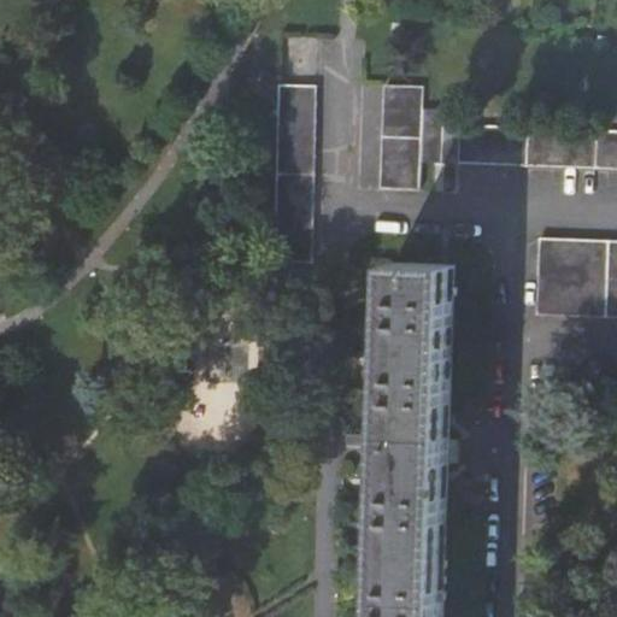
[(571,47),(589,50),(592,39),(574,36),(571,47)]
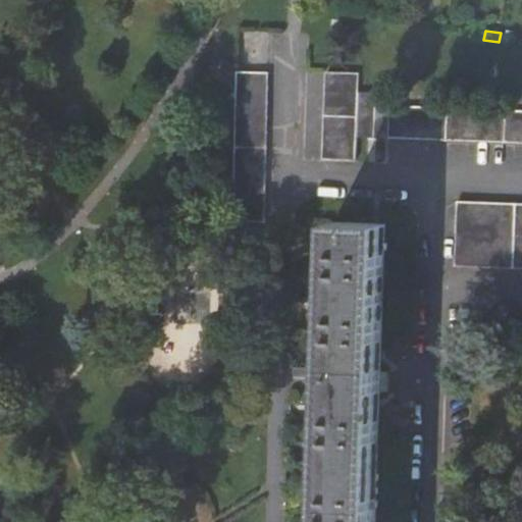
[(265,220),(266,209),(270,88),(271,71),(266,70),(238,69),(233,219),(242,220),(265,220)]
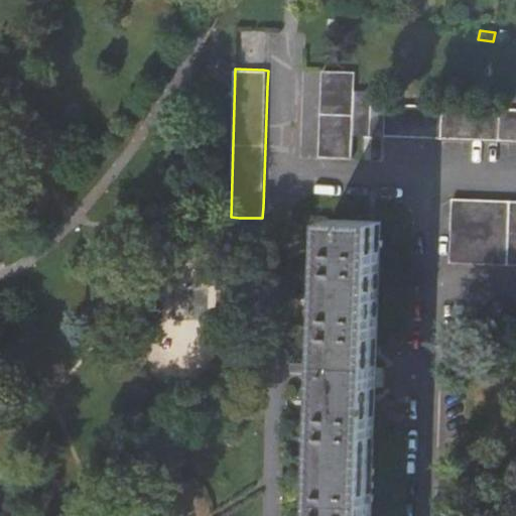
[(355,134),(357,89),(357,73),(326,72),(323,159),(354,160),(355,134)]
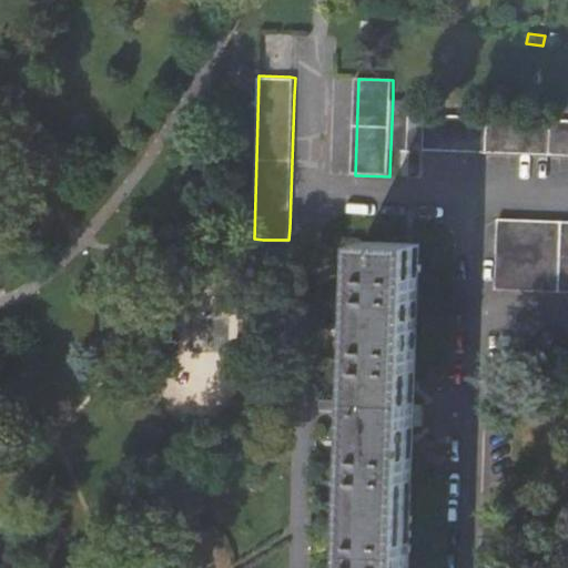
[(354,140),(355,91),(336,91),(335,140),(354,140)]
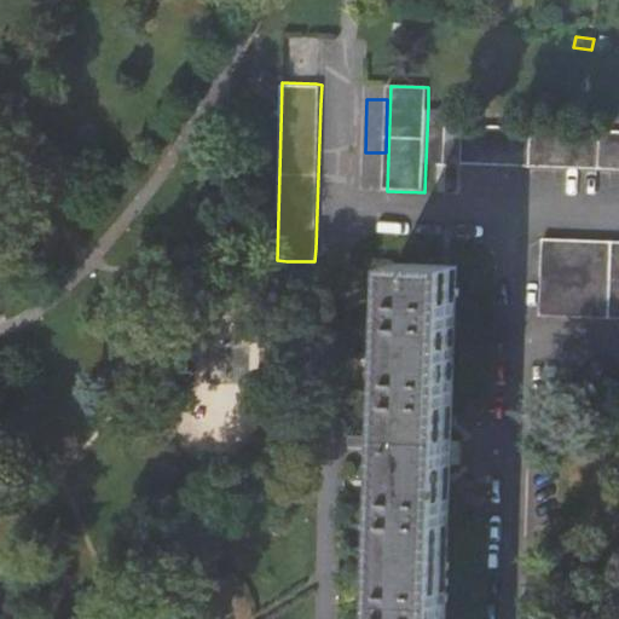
[(463,125),(463,108),(428,106),(426,161),(461,162),(463,125)]
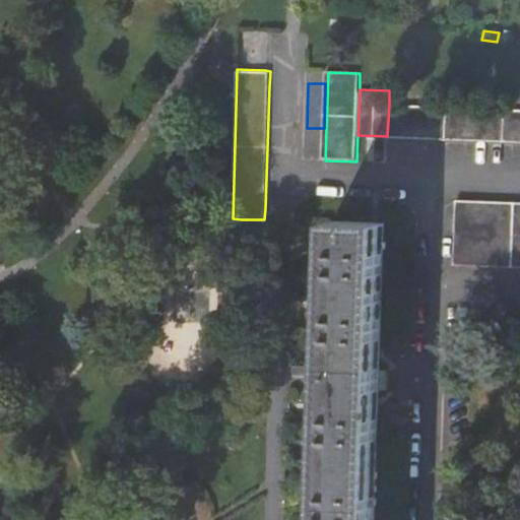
[(519,141),(519,110),(389,105),(387,136),(519,141)]
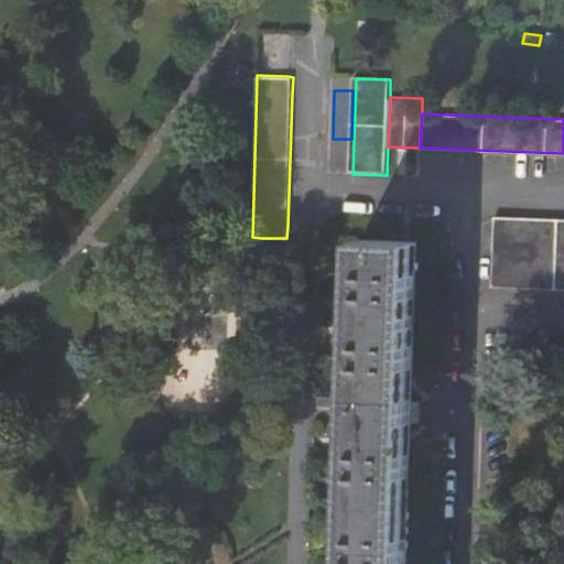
[(494,288),(563,289),(563,219),(496,218),(494,288)]
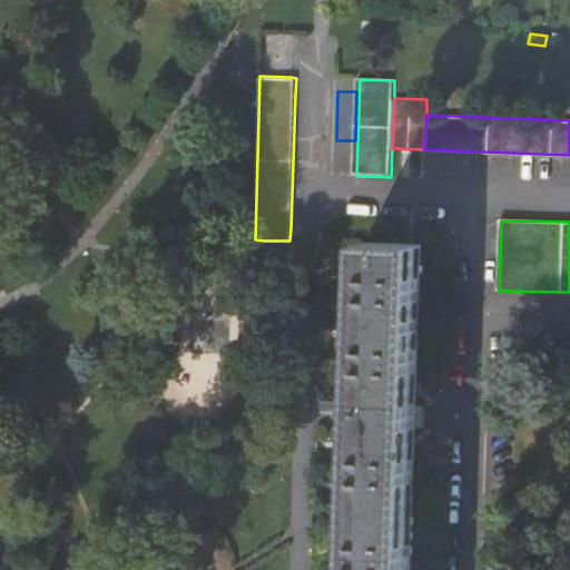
[(360,426),(355,569),(411,569),(422,246),(366,245),(361,402),(355,402),(354,426),(360,426)]
